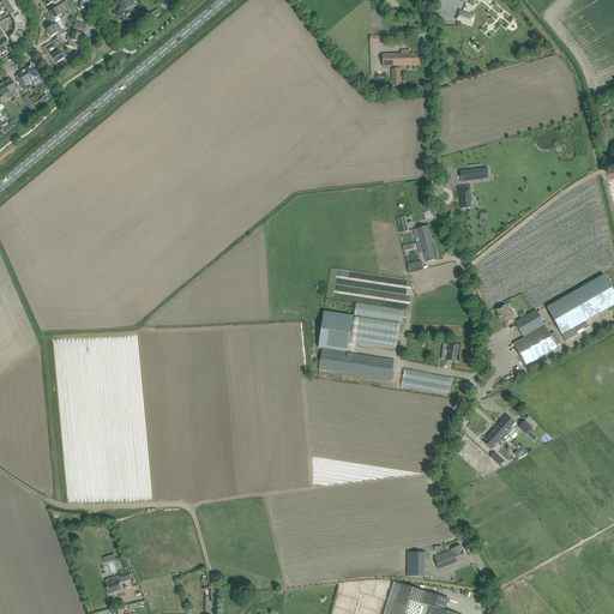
[(20,10),(14,0),(0,0),(11,16),(20,10)]
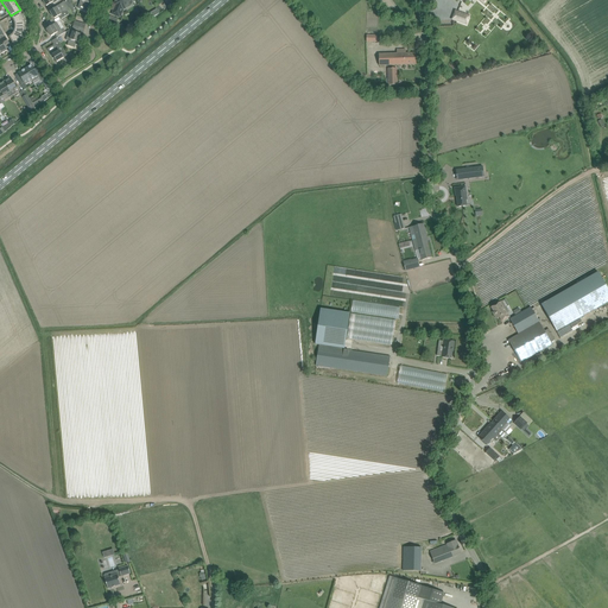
[(80,5),(78,8),(90,12),(92,10),(92,8),(94,1),(92,0),(82,0),(81,0),(80,5)]
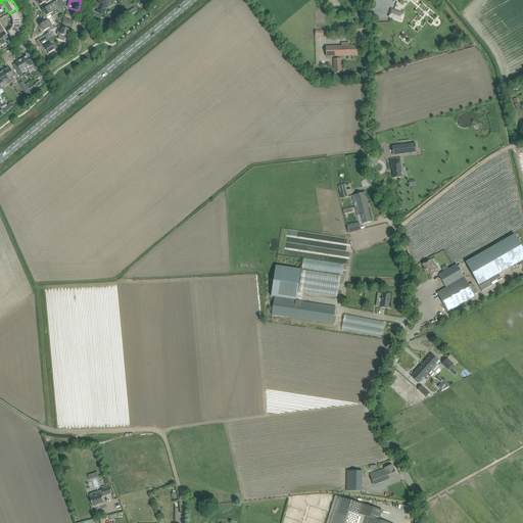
[(97,12),(101,14),(103,14),(105,10),(104,10),(105,6),(107,7),(109,2),(112,0),(100,0),(99,4),(100,4),(97,12)]
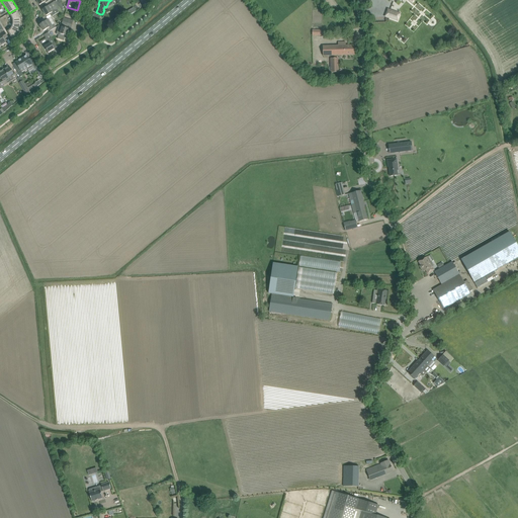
[(46,9),(42,10),(47,16),(51,13),(53,16),(57,13),(59,12),(58,10),(59,9),(55,2),(52,4),(50,5),(45,8),(46,9)]
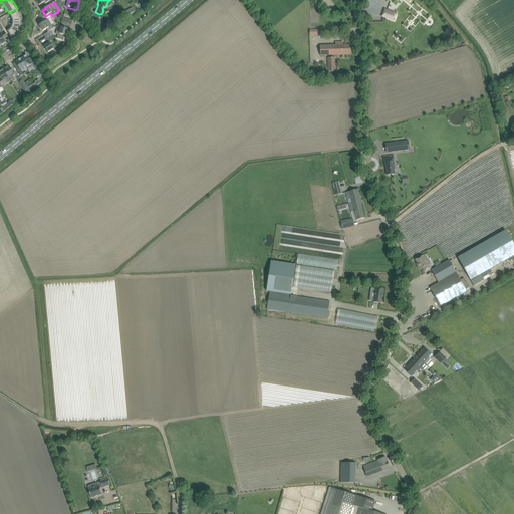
[(20,12),(17,8),(9,13),(11,17),(19,12),(19,13),(20,12)]
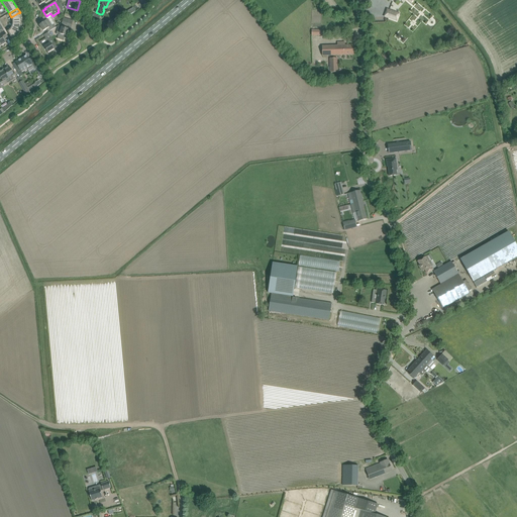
[(387,9),(385,16),(397,21),(400,14),(387,9)]
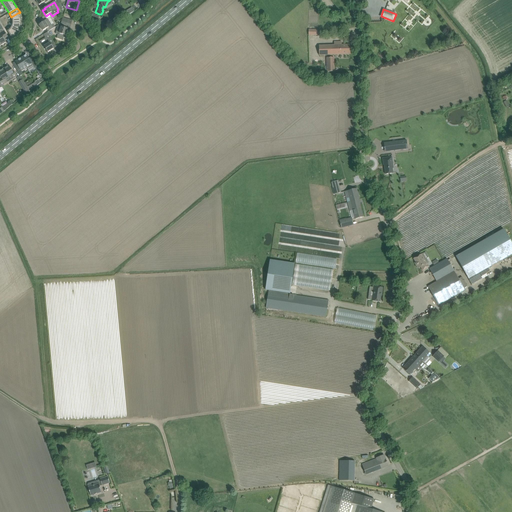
[(66,27),(67,23),(68,19),(63,18),(61,24),(58,26),(56,34),(58,34),(57,38),(63,40),(65,35),(66,36),(68,29),(63,28),(63,26),(66,27)]
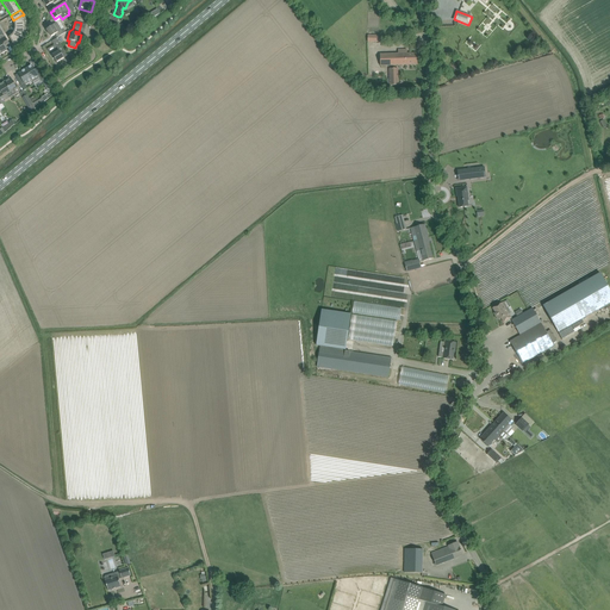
[(62,30),(60,27),(57,23),(49,26),(50,29),(48,30),(51,37),(57,33),(58,37),(66,32),(63,29),(62,30)]
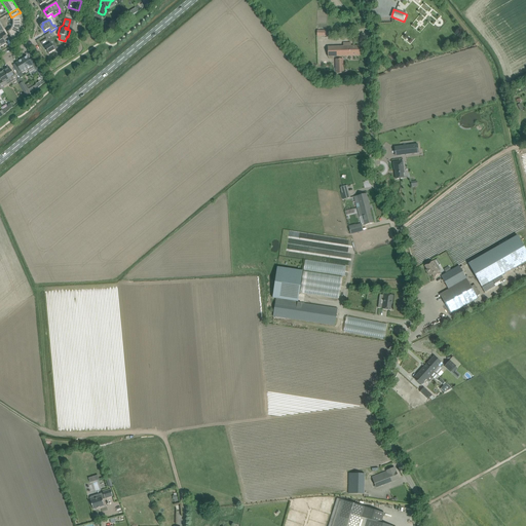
[(19,36),(21,31),(12,27),(10,30),(17,36),(19,36)]
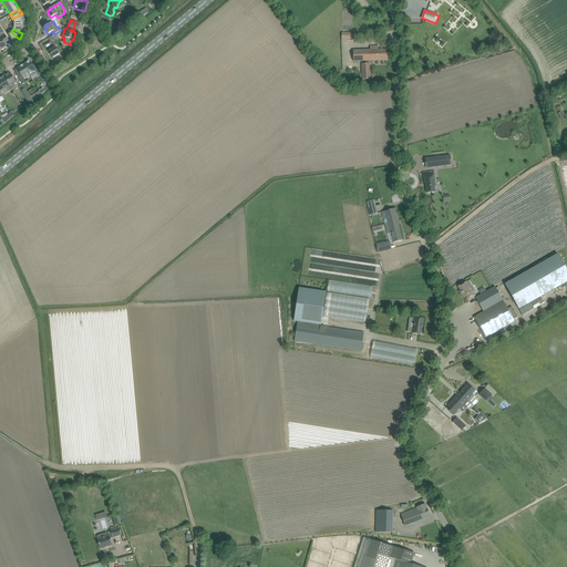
[(19,39),(11,32),(9,34),(11,39),(14,43),(19,39)]
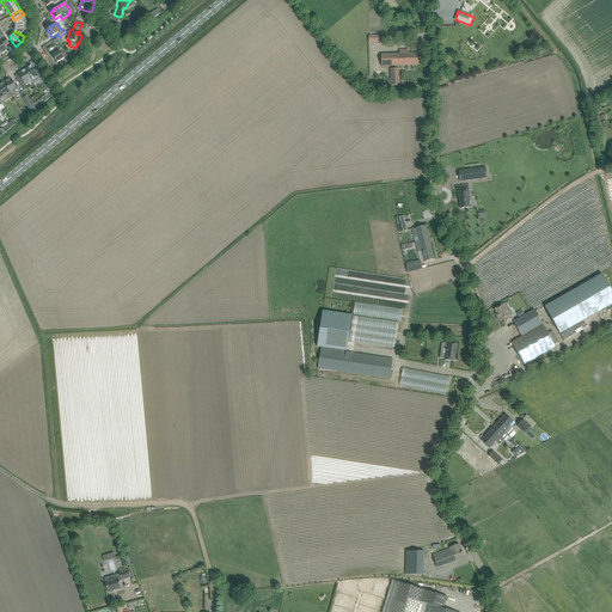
[(57,48),(50,53),(53,56),(54,56),(57,62),(65,59),(61,53),(65,50),(60,43),(57,38),(51,42),(55,47),(56,46),(57,48)]
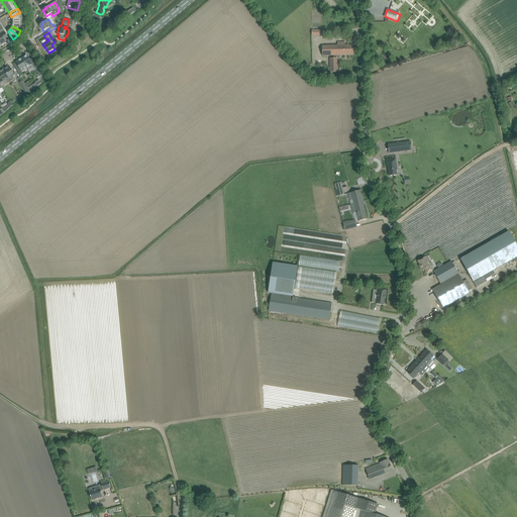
[(344,42),(339,42),(338,42),(338,45),(322,46),(322,56),(353,55),(353,45),(345,45),(344,42)]
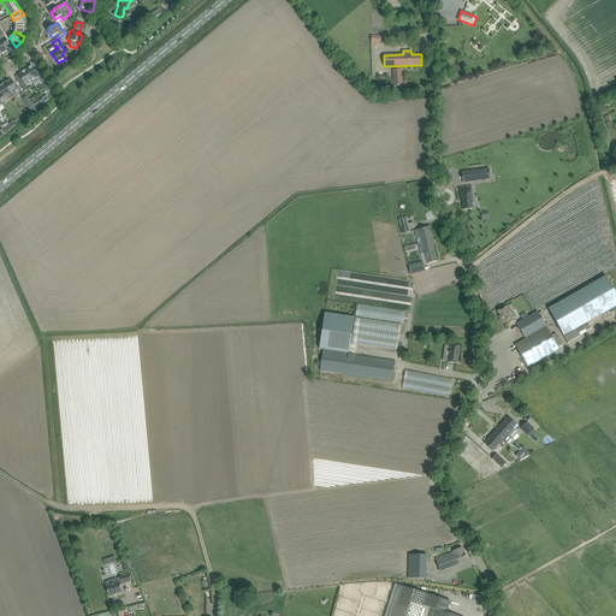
[(25,70),(33,81),(35,87),(42,82),(43,83),(47,89),(51,87),(46,77),(45,78),(39,69),(35,70),(33,66),(25,70)]
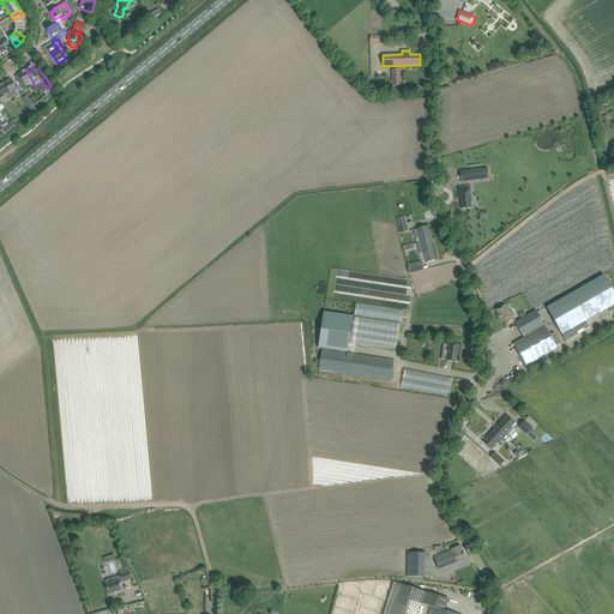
[(32,80),(25,70),(19,73),(22,79),(18,82),(24,91),(29,89),(25,84),(32,80)]
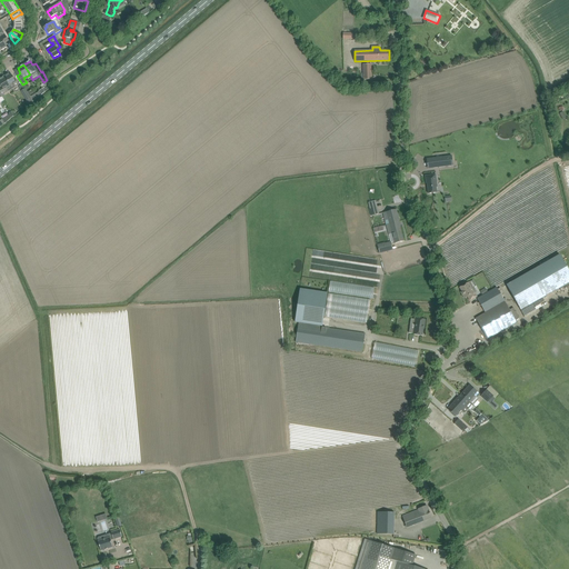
[(7,75),(5,77),(10,86),(13,83),(16,87),(19,85),(15,78),(13,79),(10,72),(7,75)]
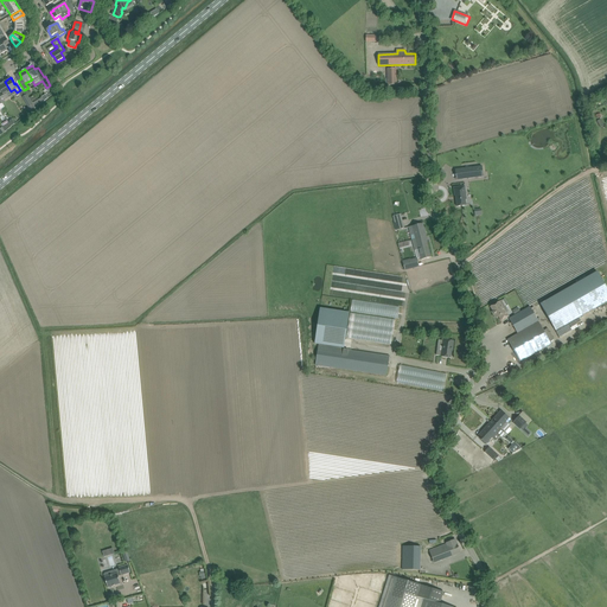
[(0,89),(1,93),(0,93),(0,98),(2,102),(10,97),(7,94),(11,91),(5,82),(0,83),(0,89)]
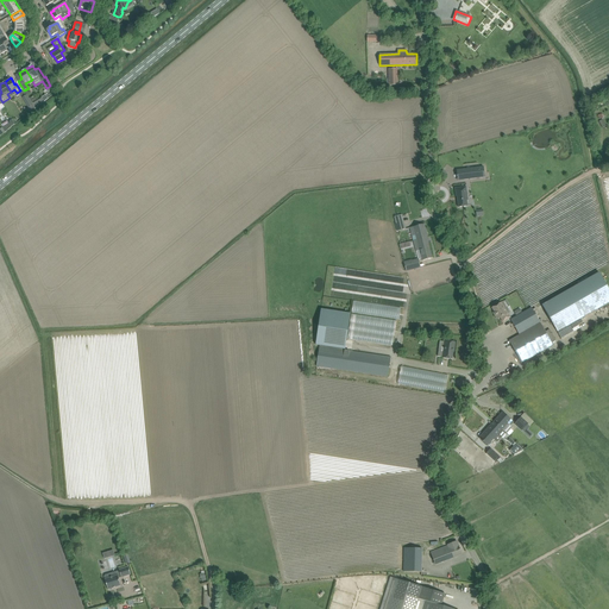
[(23,98),(29,108),(31,111),(36,108),(33,106),(32,104),(27,95),(23,98)]
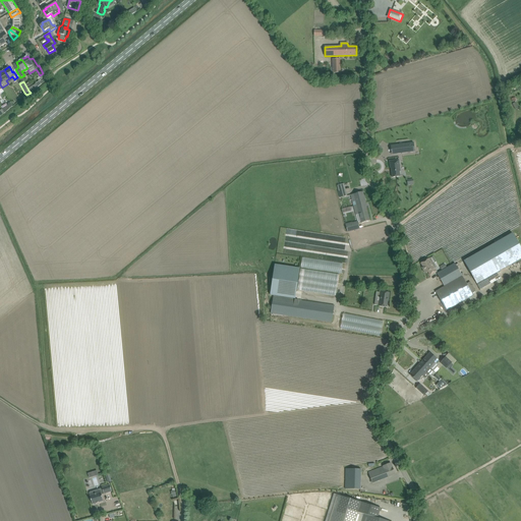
[(397,145),(391,146),(392,155),(398,154),(415,152),(414,142),(397,145)]
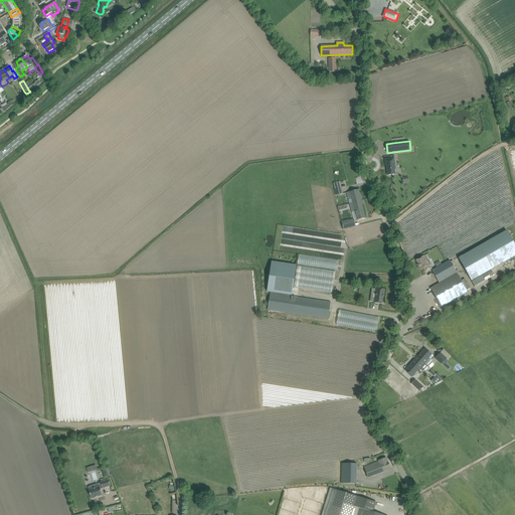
[(394,158),(385,159),(385,166),(386,166),(387,175),(395,174),(395,169),(394,158)]
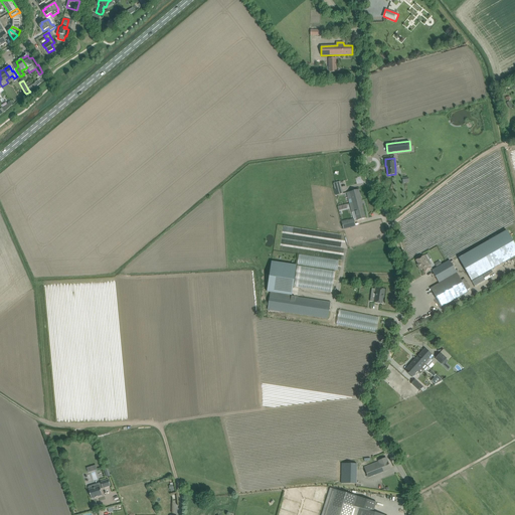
[(394,189),(414,181),(411,173),(391,182),(394,189)]
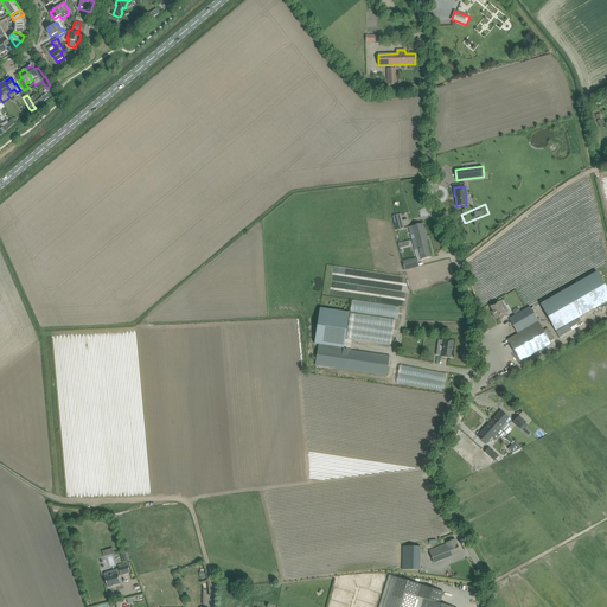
[(396,231),(404,229),(401,215),(394,216),(395,223),(394,223),(396,231)]
